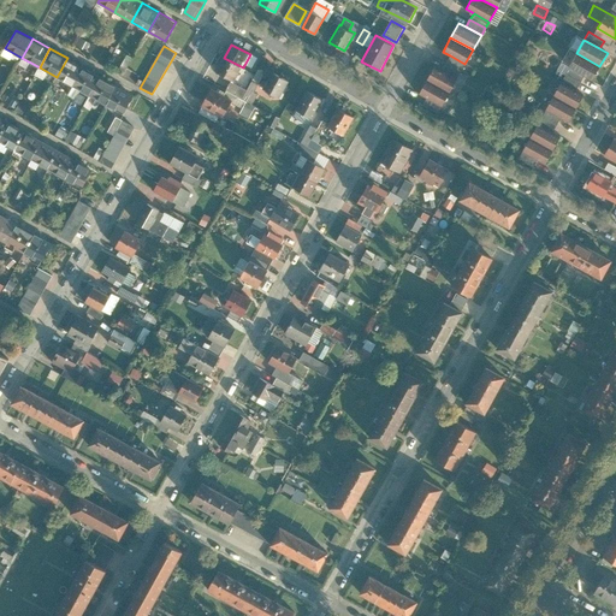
[(576,53),(569,66),(585,75),(592,80),(599,66),(576,53)]
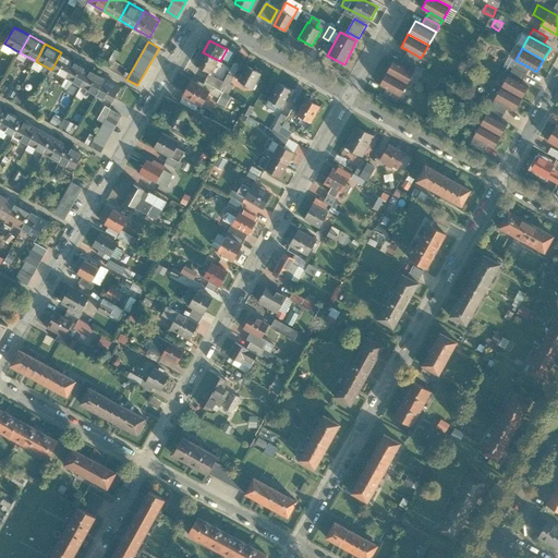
[(408,50),(403,57),(417,64),(421,58),(408,50)]
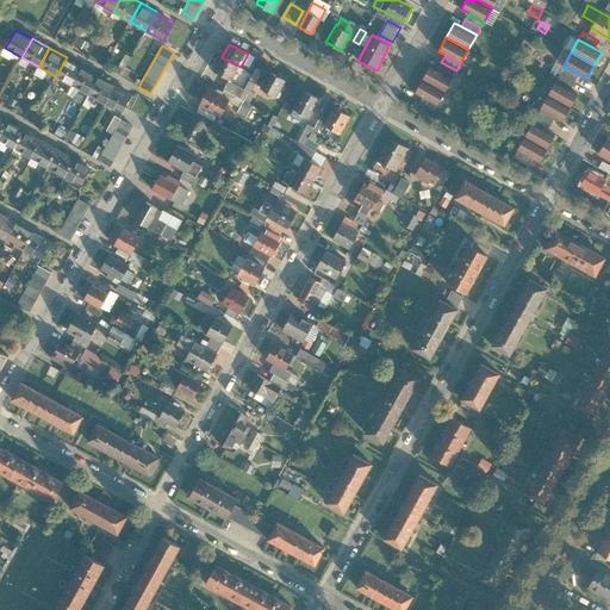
[(83,67),(67,57),(56,76),(73,86),(83,67)]
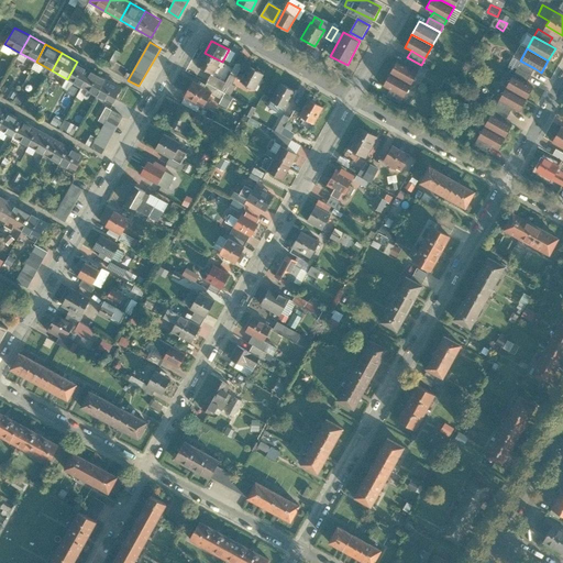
[(205,53),(198,65),(214,74),(222,62),(205,53)]
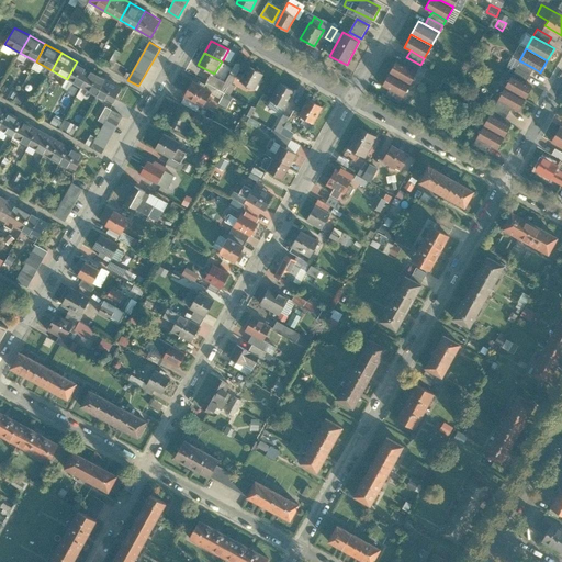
[(403,64),(417,71),(420,65),(406,57),(403,64)]
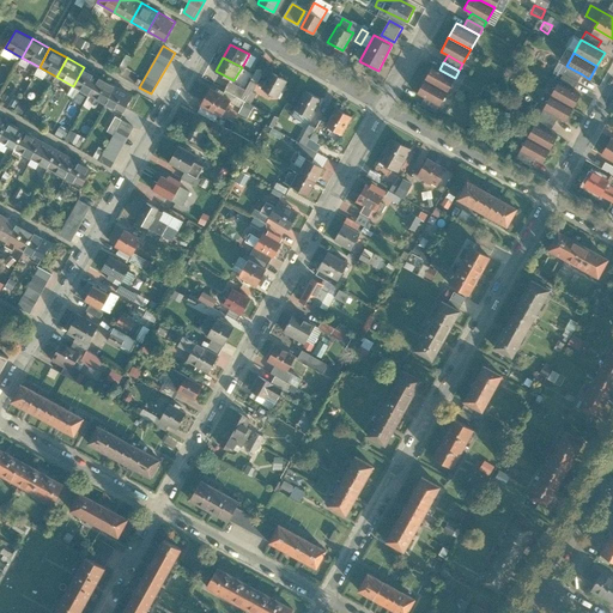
[(439,70),(432,65),(424,79),(447,92),(455,78),(439,70)]
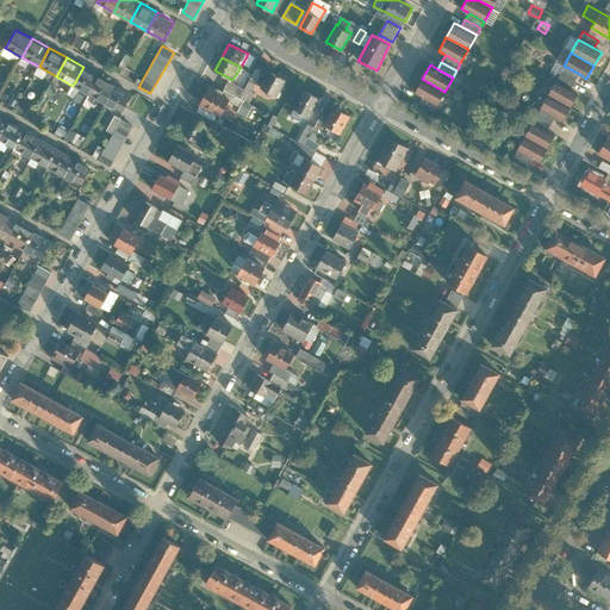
[(579,74),(564,66),(559,74),(574,82),(579,74)]
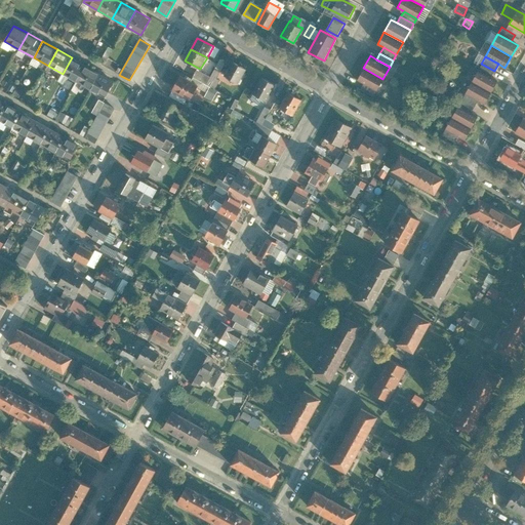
[(72,57),(63,74),(77,81),(86,66),(72,57)]
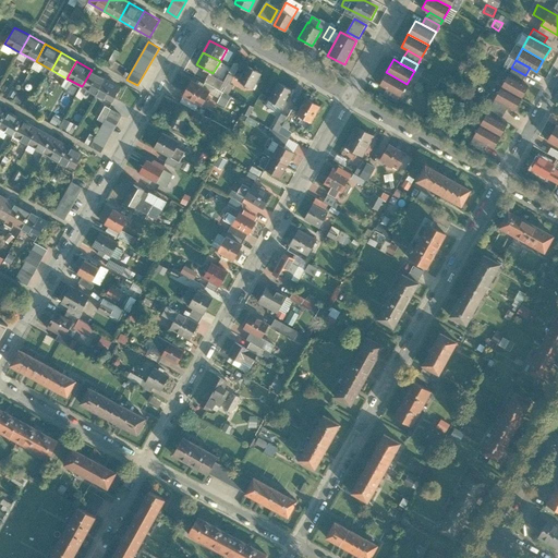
[(246,64),(238,80),(253,88),(262,73),(246,64)]
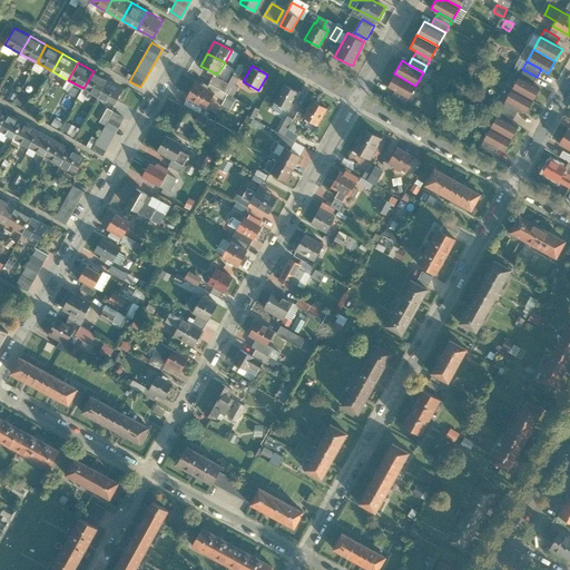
[(532,85),(537,77),(522,69),(518,77),(532,85)]
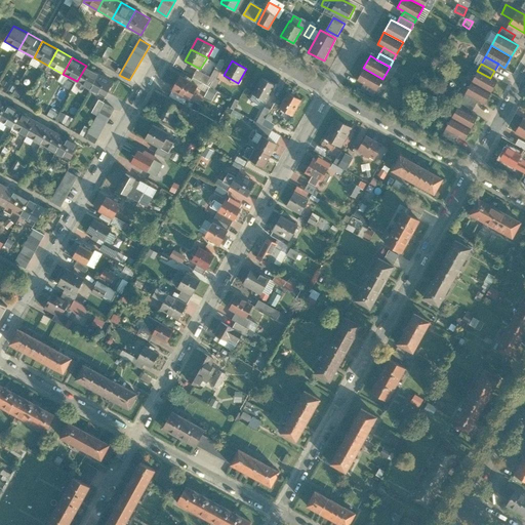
[(101,74),(86,66),(77,81),(91,89),(101,74)]
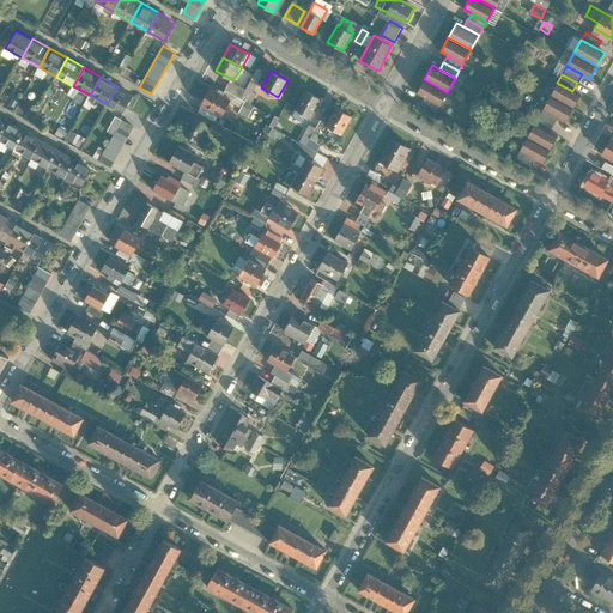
[(447,92),(424,79),(417,93),(424,97),(439,105),(447,92)]
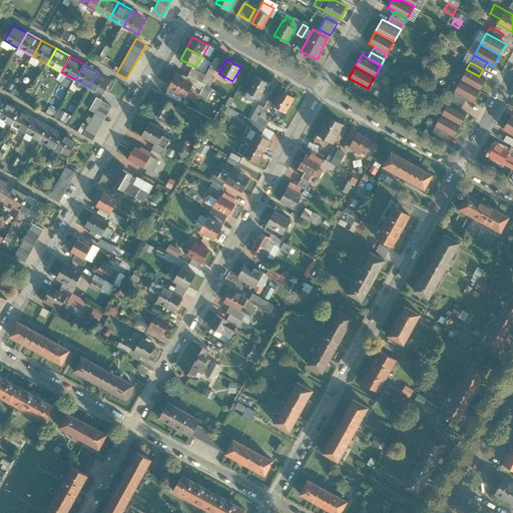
[(205,74),(193,68),(190,75),(201,81),(205,74)]
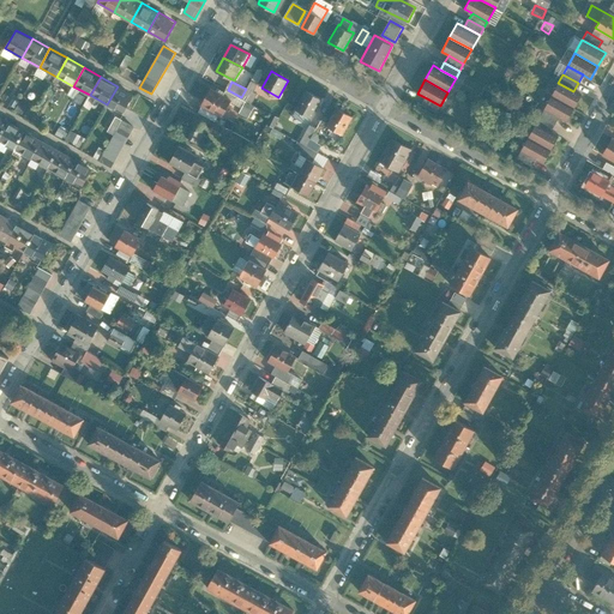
[(551,96),(575,108),(582,95),(573,91),(558,83),(551,96)]
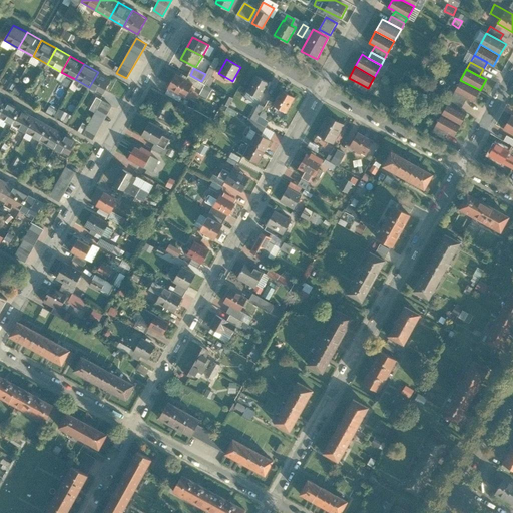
[(98,72),(89,87),(102,95),(111,79),(98,72)]
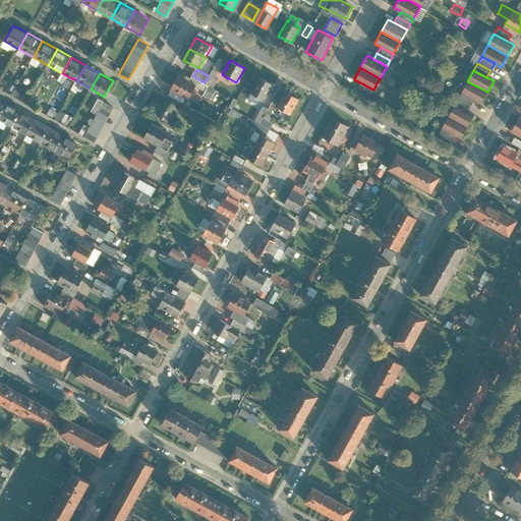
[(197,84),(179,75),(171,90),(182,96),(189,100),(197,84)]
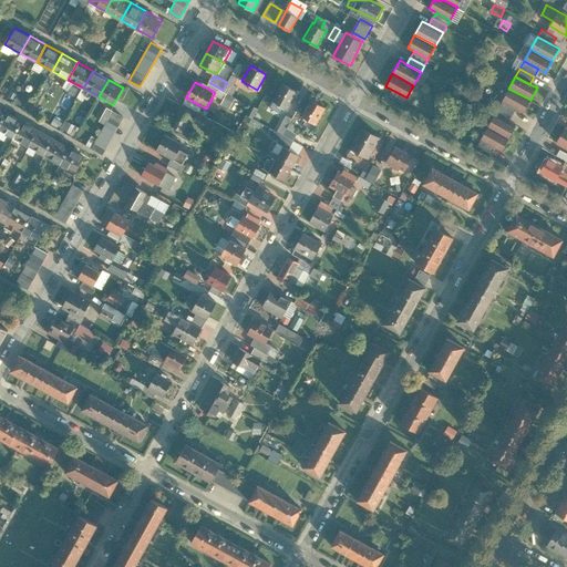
[(296,92),(281,84),(272,100),(287,107),(296,92)]
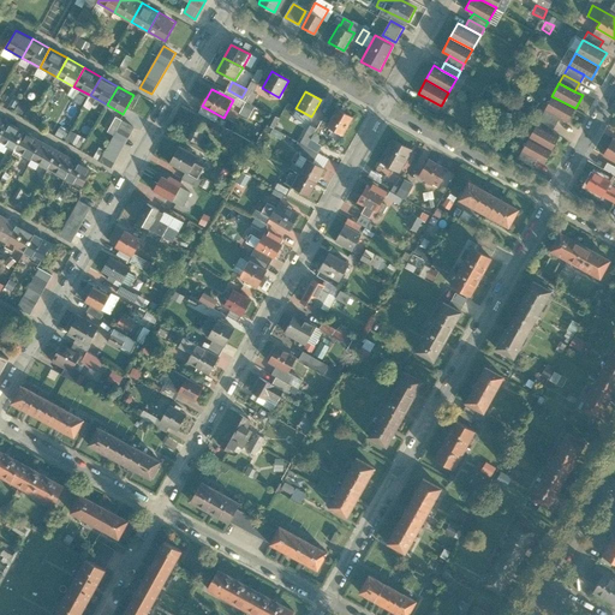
[(551,96),(544,109),(560,118),(568,121),(575,108),(551,96)]
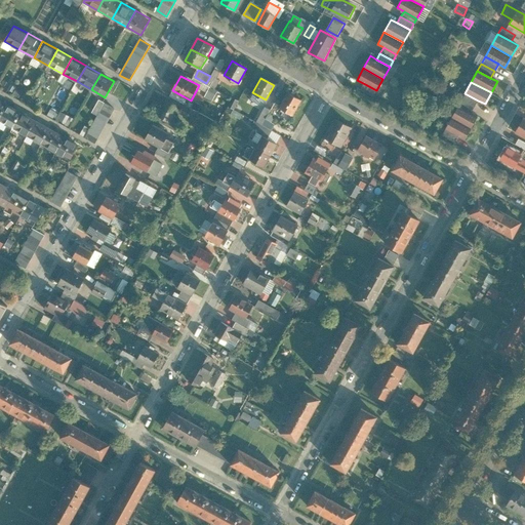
[(376,90),(363,83),(360,89),(373,96),(376,90)]
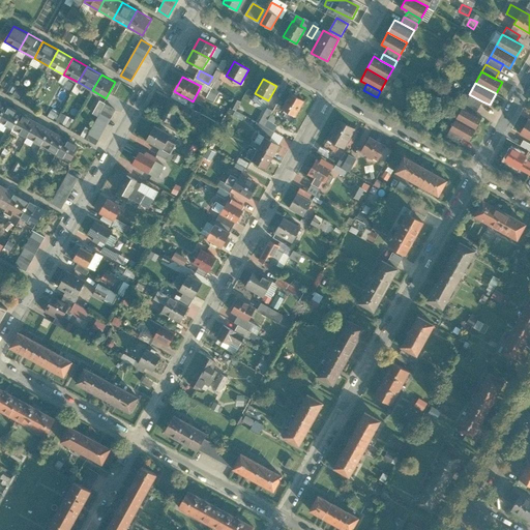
[(185,97),(174,91),(171,96),(182,102),(185,97)]
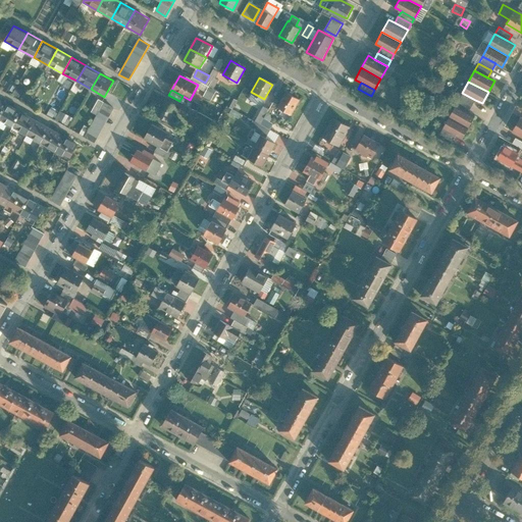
[(300,99),(285,92),(278,107),(292,114),(300,99)]
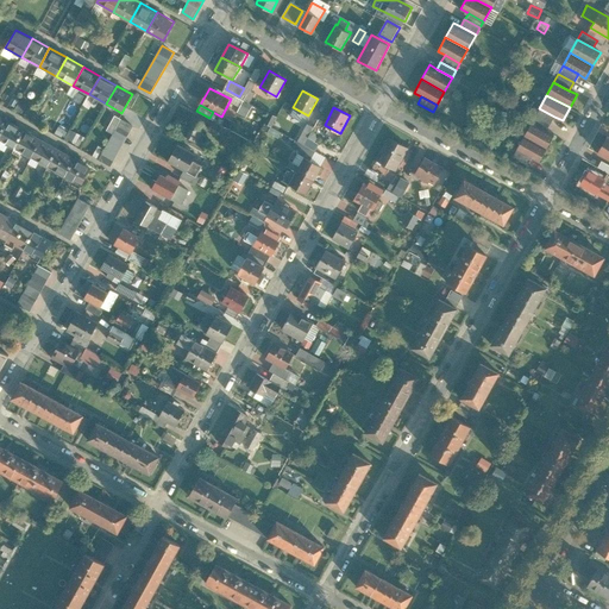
[(554,117),(539,108),(535,115),(551,124),(554,117)]
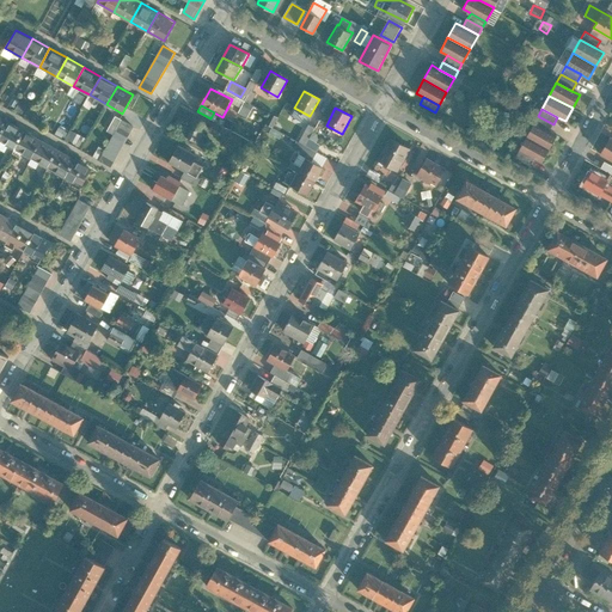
[(271,112),(265,129),(276,133),(283,117),(271,112)]
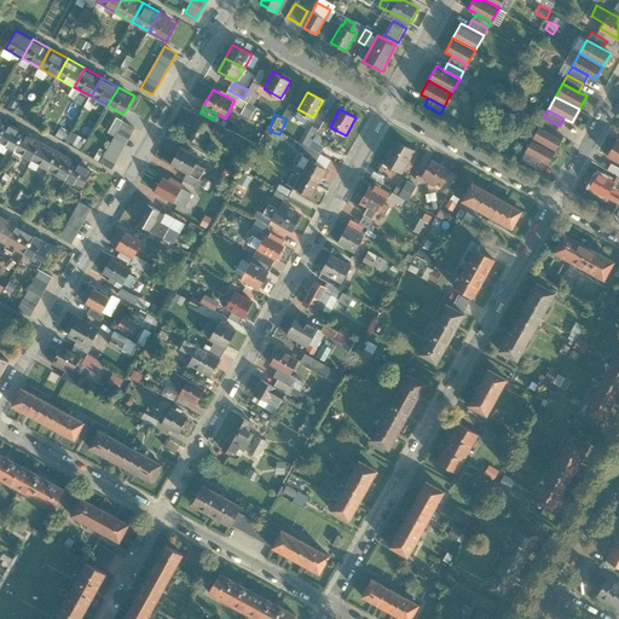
[(197,117),(186,137),(208,149),(214,139),(207,136),(212,126),(197,117)]
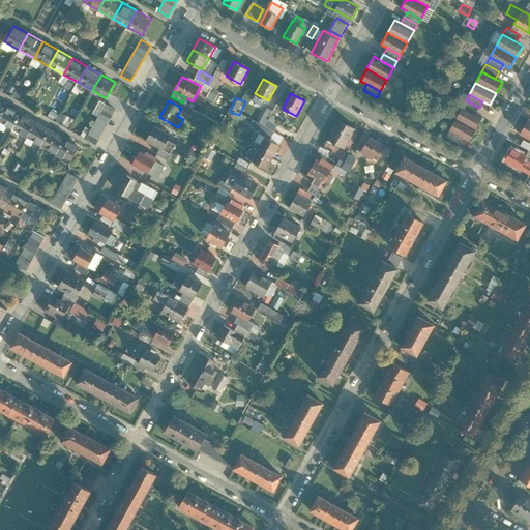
[(475,114),(479,108),(466,100),(462,107),(475,114)]
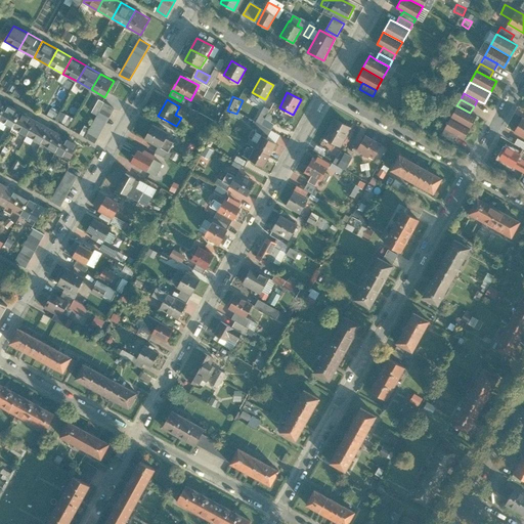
[(95,142),(115,108),(104,102),(85,137),(95,142)]
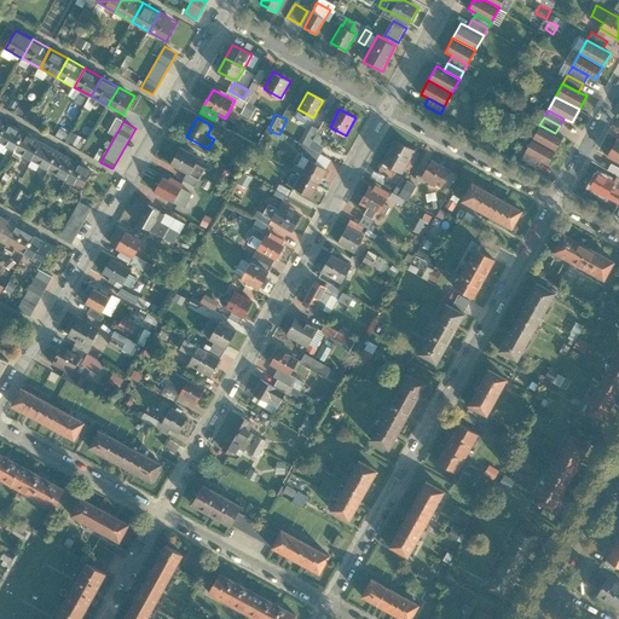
[(10,122),(0,138),(0,143),(16,151),(27,132),(10,122)]
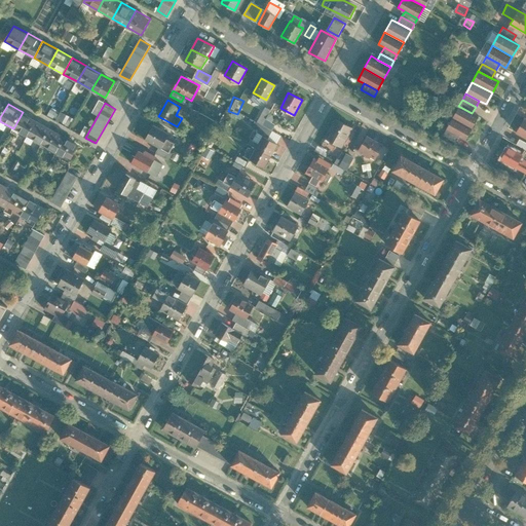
[(266,106),(258,121),(273,129),(276,124),(266,119),(271,109),(266,106)]
